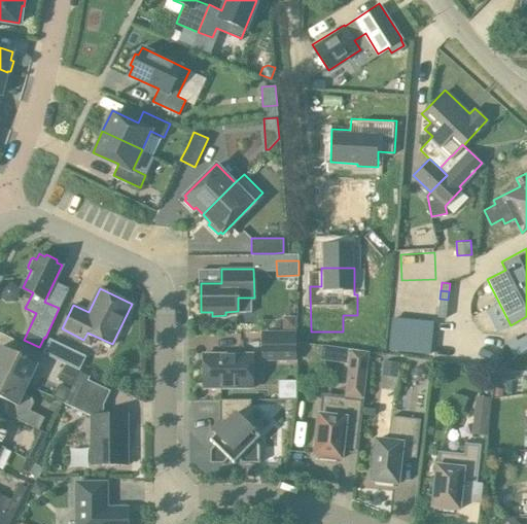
[(448,300),(440,299),(438,307),(447,308),(448,300)]
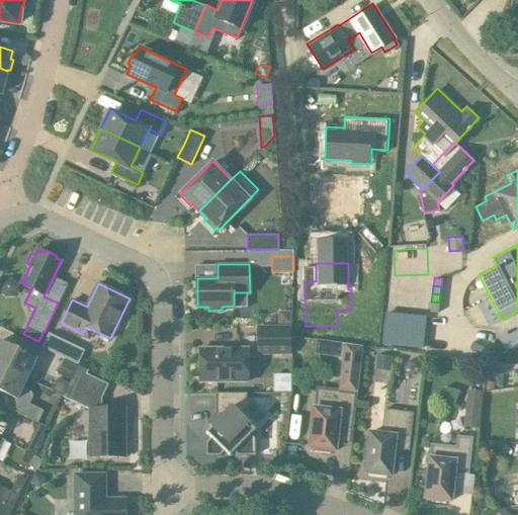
[(430,310),(438,311),(439,303),(431,302),(430,310)]
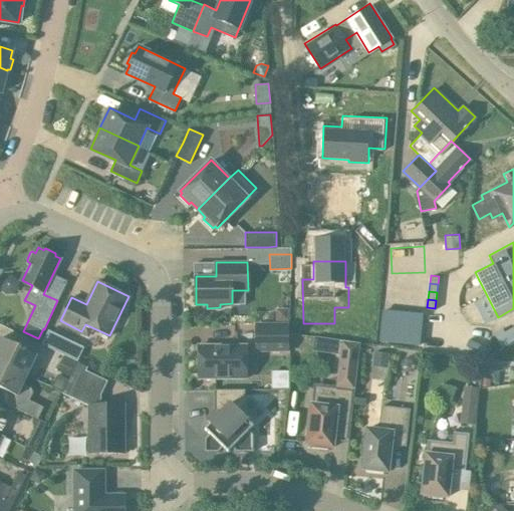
[(277,307),(277,319),(289,319),(289,307),(277,307)]
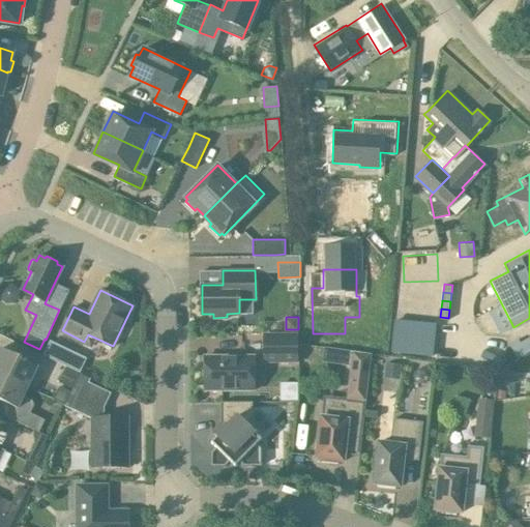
[(432,353),(435,321),(394,317),(391,350),(432,353)]
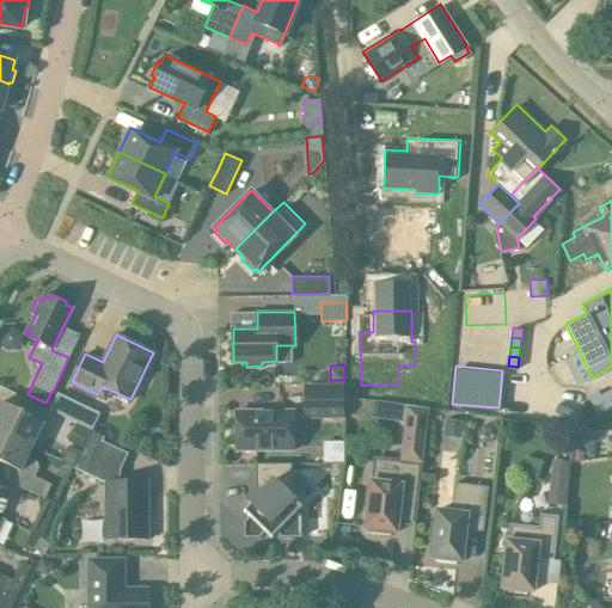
[(344,382),(303,381),(303,417),(344,417),(344,382)]
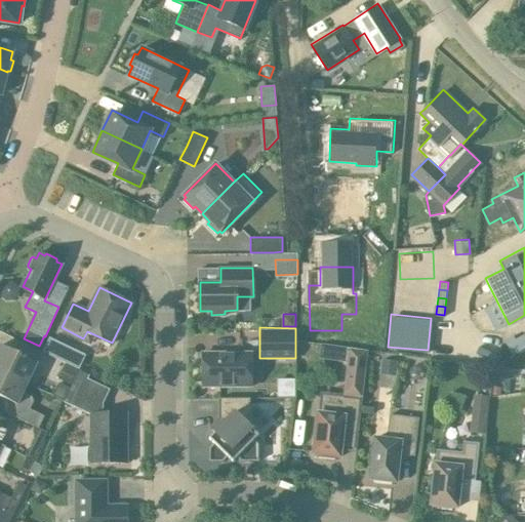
[(513,335),(505,339),(513,354),(520,350),(515,338),(513,335)]
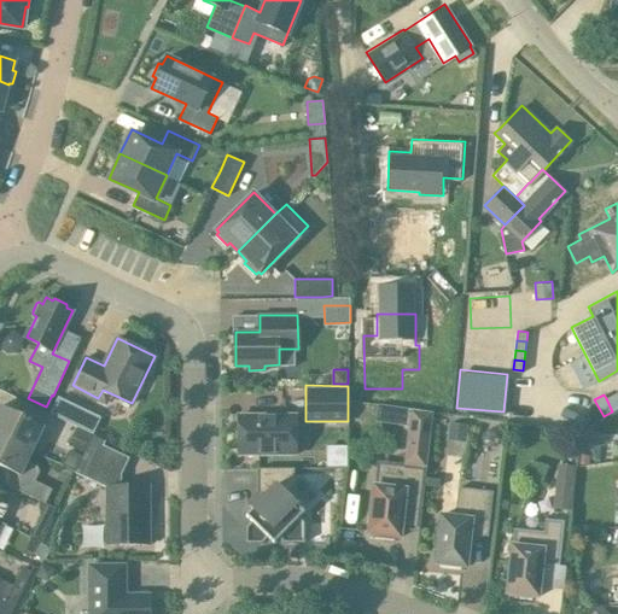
[(58,397),(51,413),(66,420),(70,411),(74,405),(58,397)]
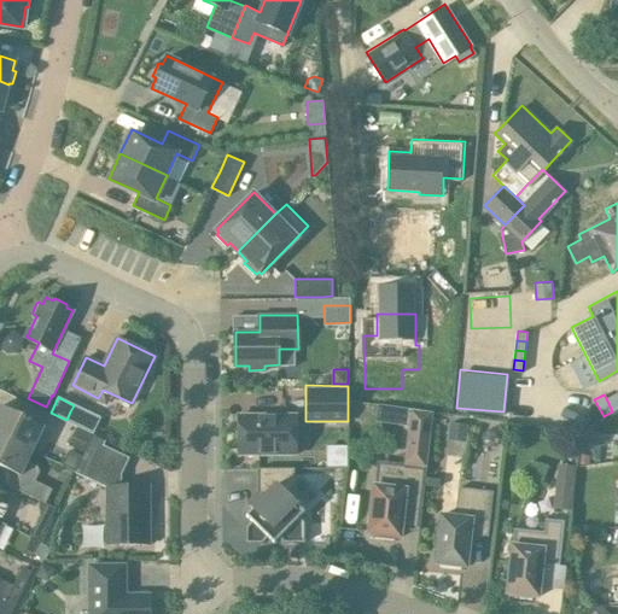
[(0,433),(33,450),(45,426),(1,405),(0,407),(0,433)]
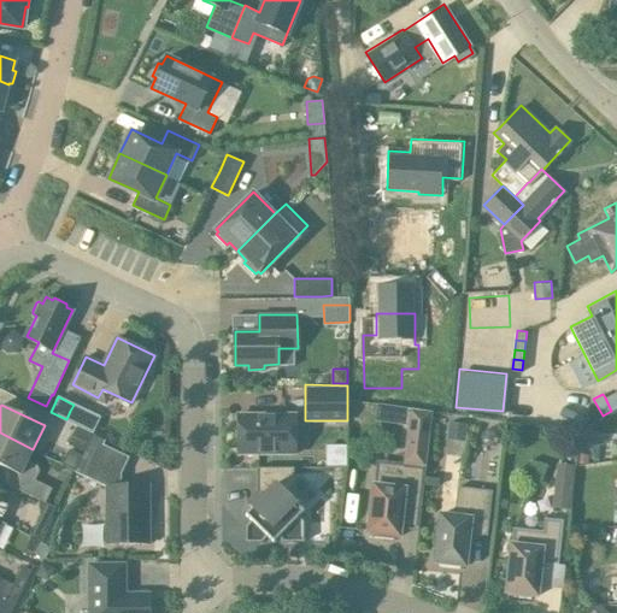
[(433,408),(409,406),(407,422),(410,423),(406,461),(378,458),(370,540),(375,540),(375,543),(397,546),(397,542),(401,542),(405,510),(423,512),(427,472),(425,472),(433,408)]
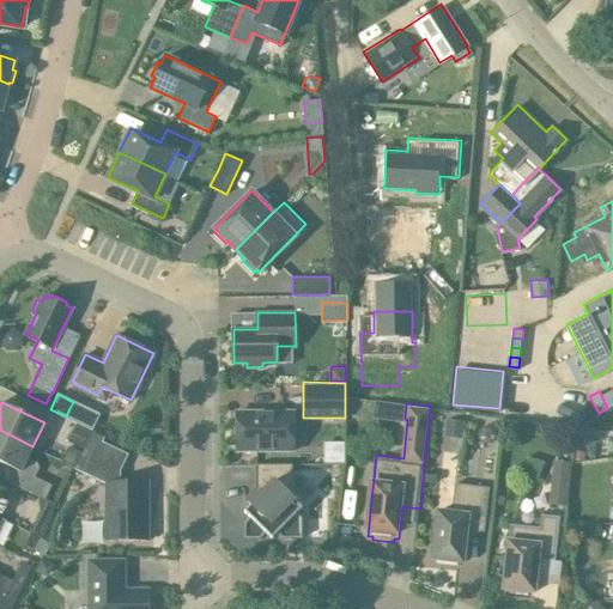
[(295,449),(293,410),(236,412),(237,450),(295,449)]
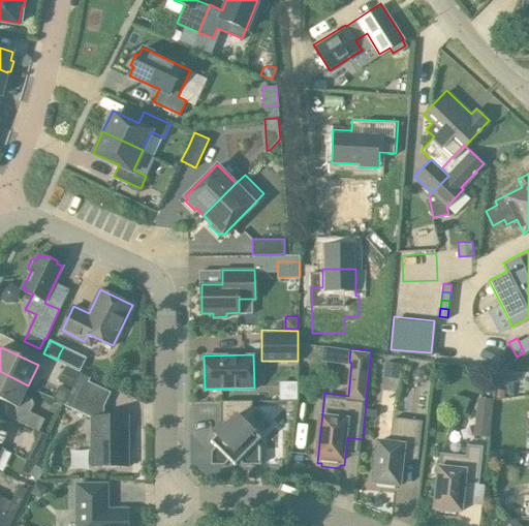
[(385,361),(384,375),(400,377),(402,363),(385,361)]
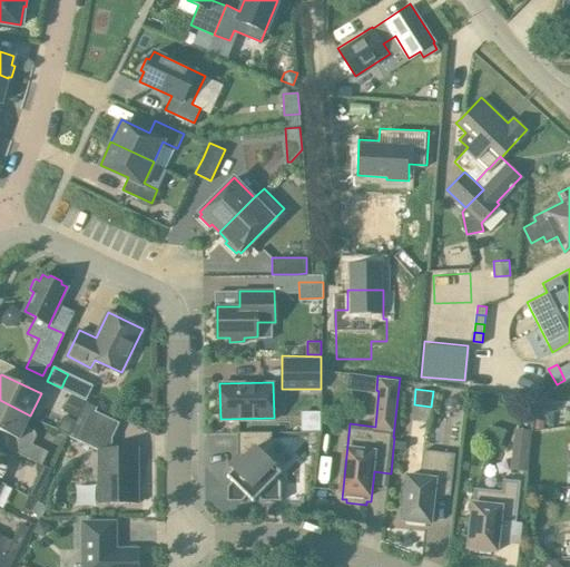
[(85,399),(70,392),(62,409),(76,416),(85,399)]
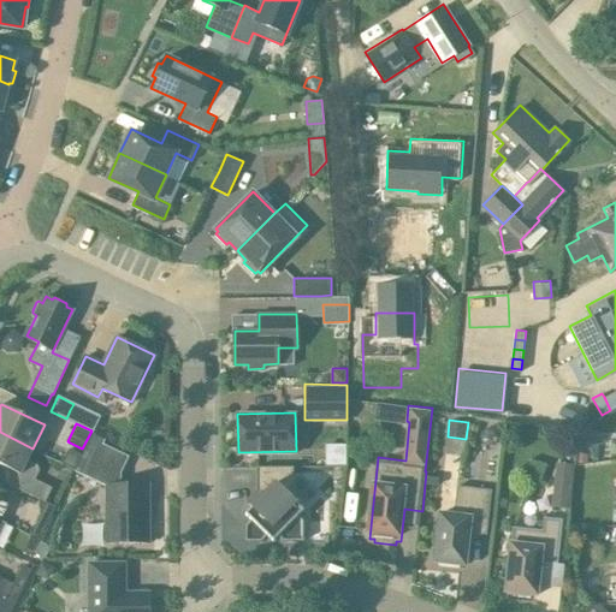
[(481,432),(480,435),(481,439),(485,443),(489,444),(492,443),(496,440),(497,435),(496,432),(493,428),(489,427),(485,428),(481,432)]
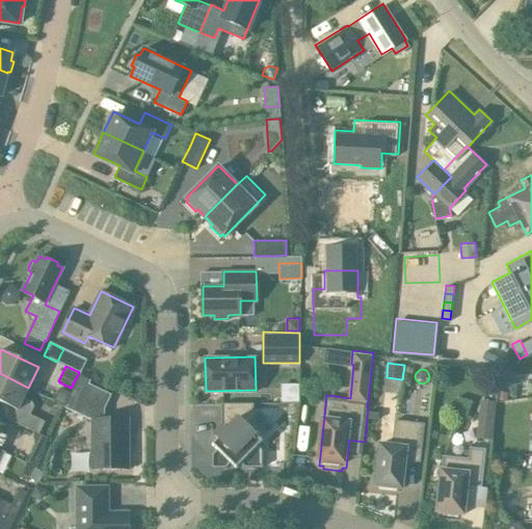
[(28,388),(0,373),(0,399),(4,402),(5,416),(33,430),(38,431),(45,420),(30,413),(33,404),(32,400),(25,396),(28,388)]
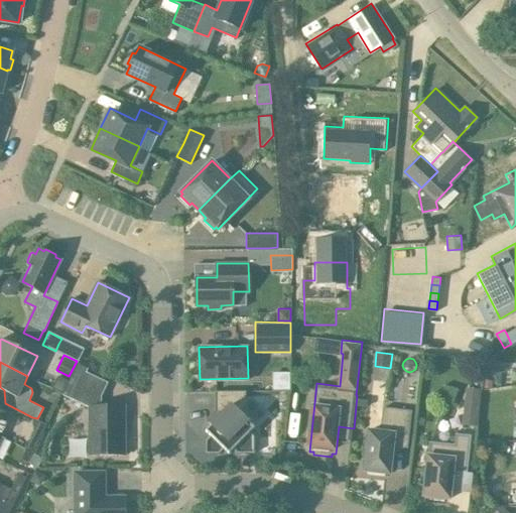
[(61,393),(74,398),(90,406),(90,455),(126,454),(125,405),(102,405),(102,395),(109,382),(87,371),(89,367),(77,362),(69,380),(62,392),(61,393)]
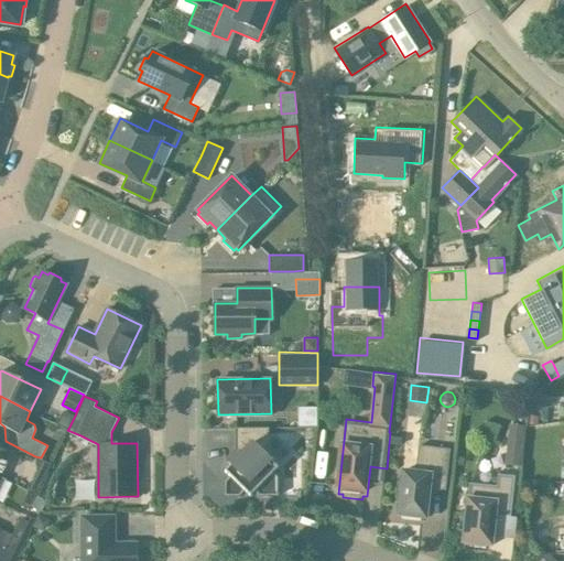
[(300,403),(300,422),(317,423),(317,403),(300,403)]
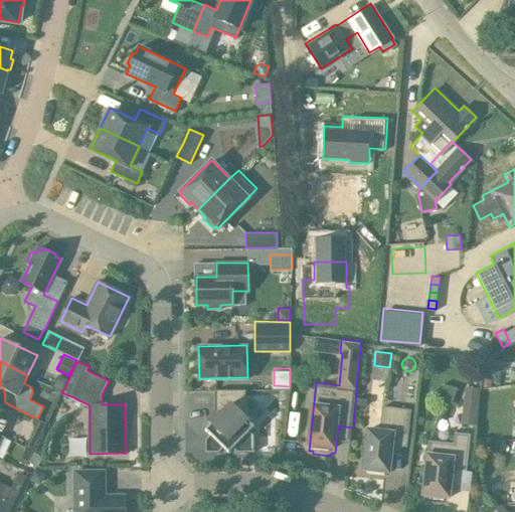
[(57,374),(51,386),(62,391),(68,379),(57,374)]
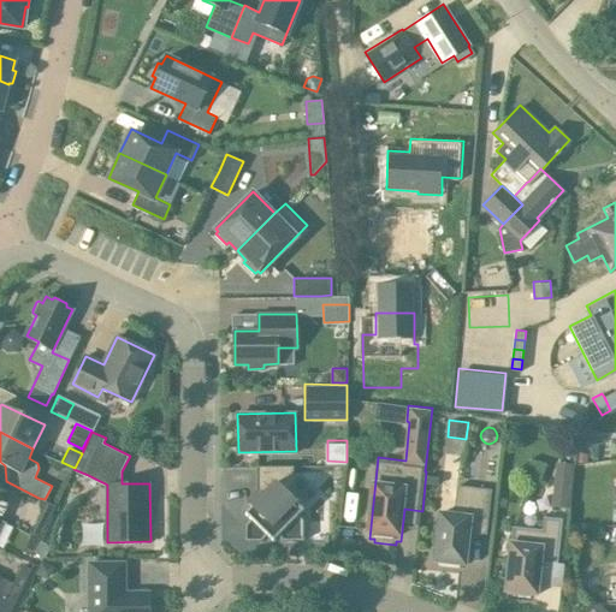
[(587,462),(588,453),(579,452),(578,462),(587,462)]
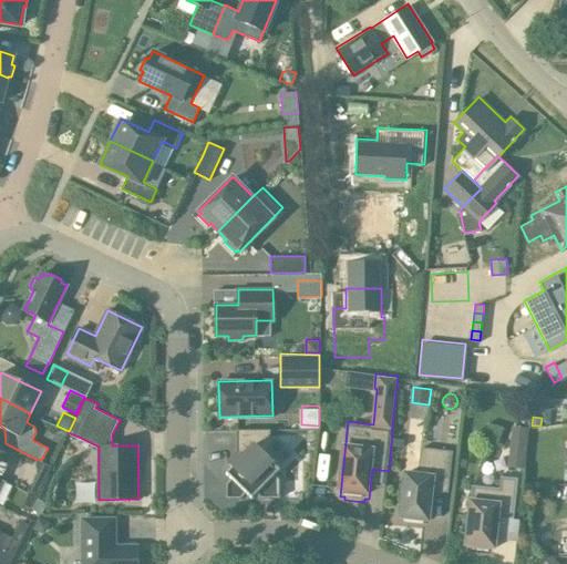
[(272,441),(270,429),(237,429),(237,454),(228,462),(233,467),(226,472),(232,478),(229,491),(229,496),(241,496),(246,492),(251,496),(256,492),(260,498),(282,496),(281,485),(277,481),(281,477),(259,455),(272,441)]
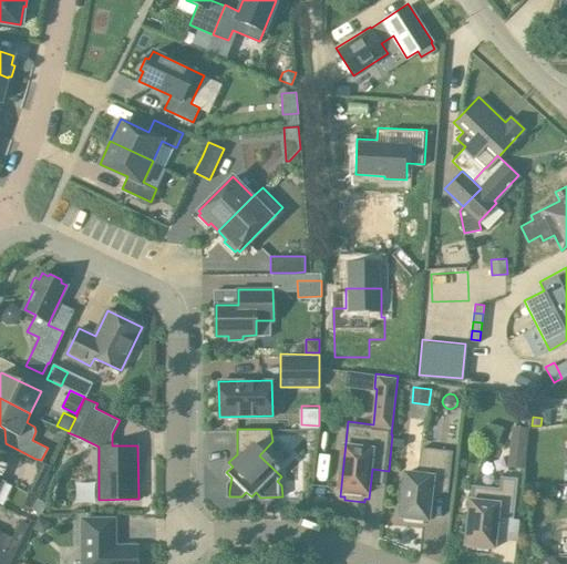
[(404,472),(399,516),(403,516),(403,520),(425,522),(425,519),(430,520),(433,490),(447,491),(452,449),(420,445),(418,473),(404,472)]
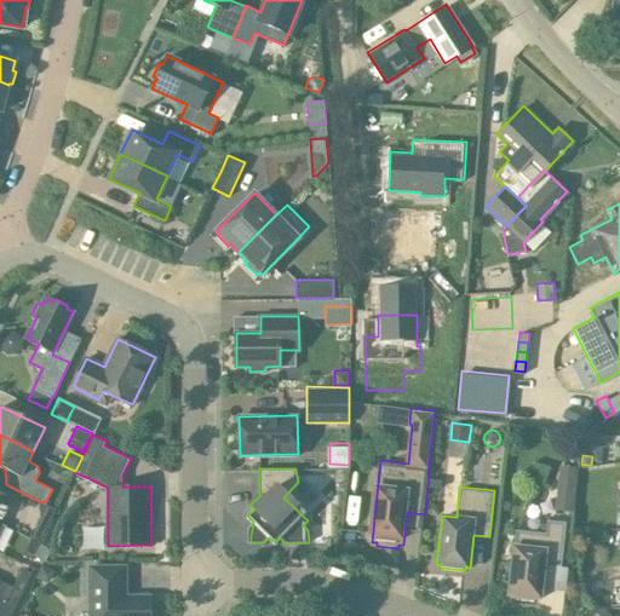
[(573,510),(575,488),(557,487),(556,508),(573,510)]
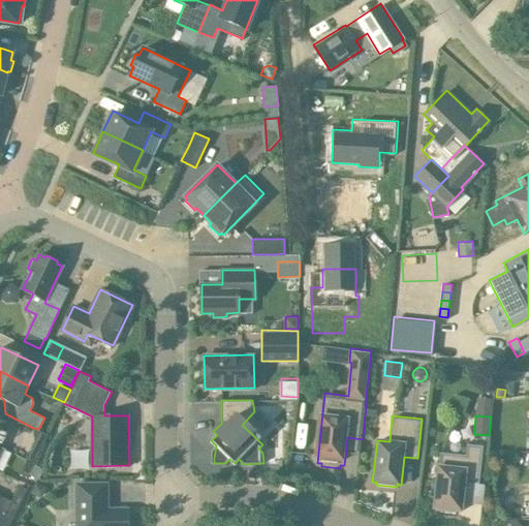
[(34,442),(27,458),(34,461),(42,446),(34,442)]
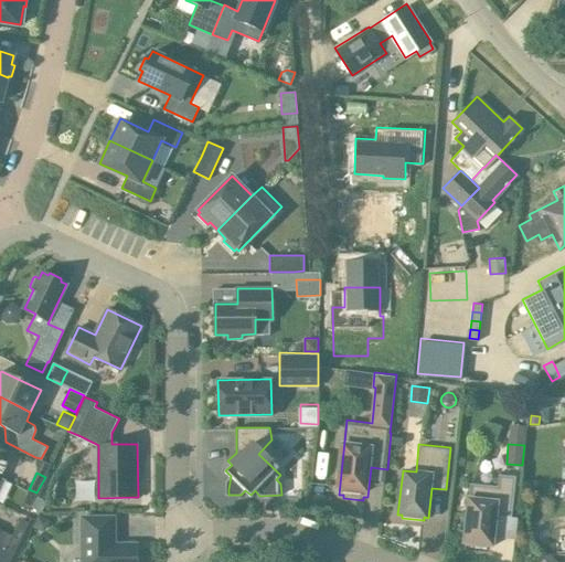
[(470,483),(465,543),(469,543),(468,547),(489,549),(489,545),(493,545),(493,539),(496,519),(511,521),(516,475),(499,474),(498,485),(470,483)]
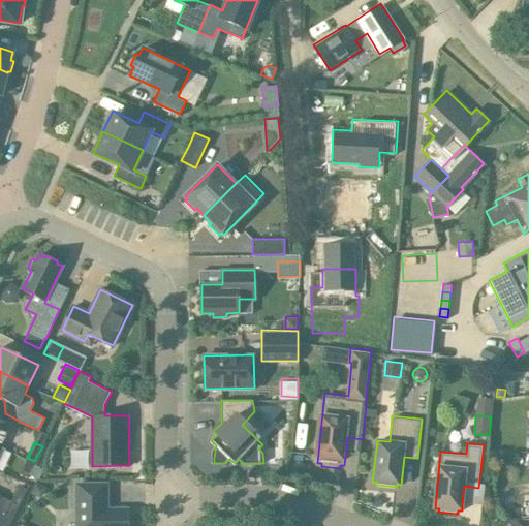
[(33,463),(34,461),(27,458),(20,472),(27,476),(29,473),(33,463)]
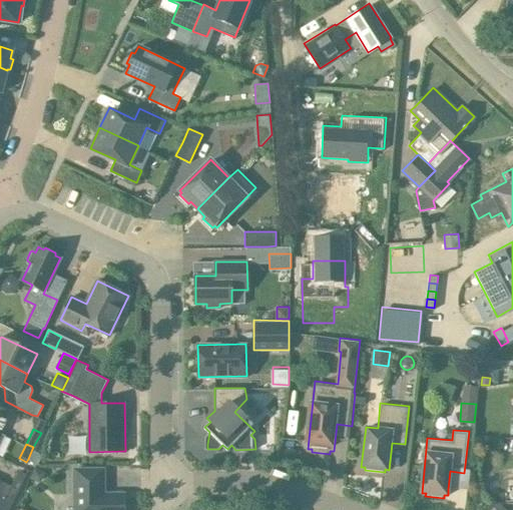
[(32,449),(28,459),(38,464),(41,458),(39,452),(32,449)]
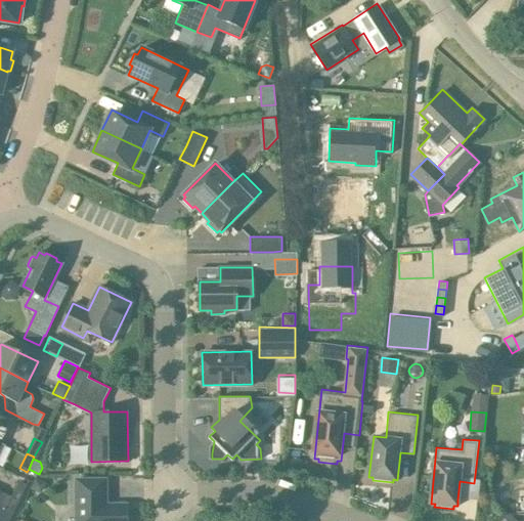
[(37,477),(33,486),(41,489),(45,481),(37,477)]
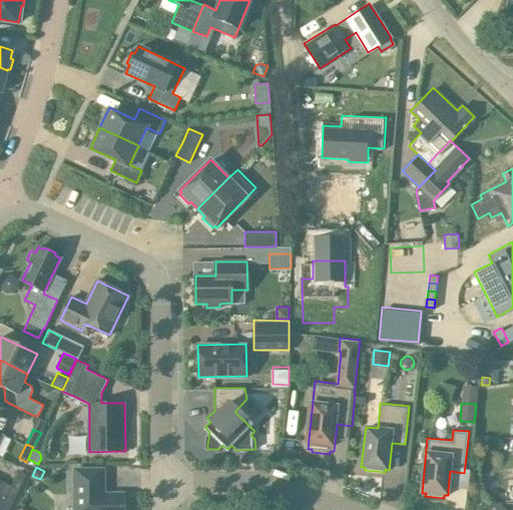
[(104,493),(104,468),(75,469),(74,509),(124,509),(125,493),(104,493)]
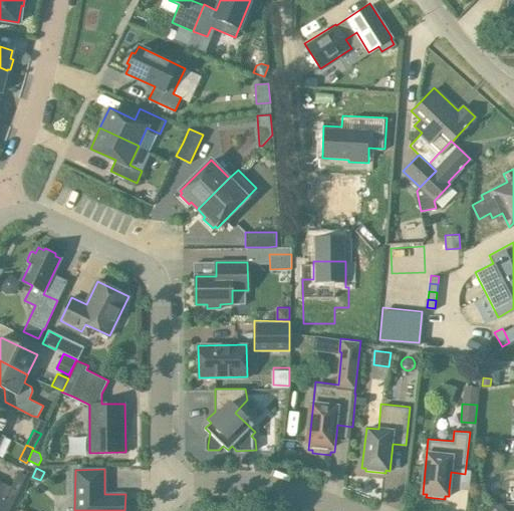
[(12,485),(19,489),(26,474),(19,471),(12,485)]
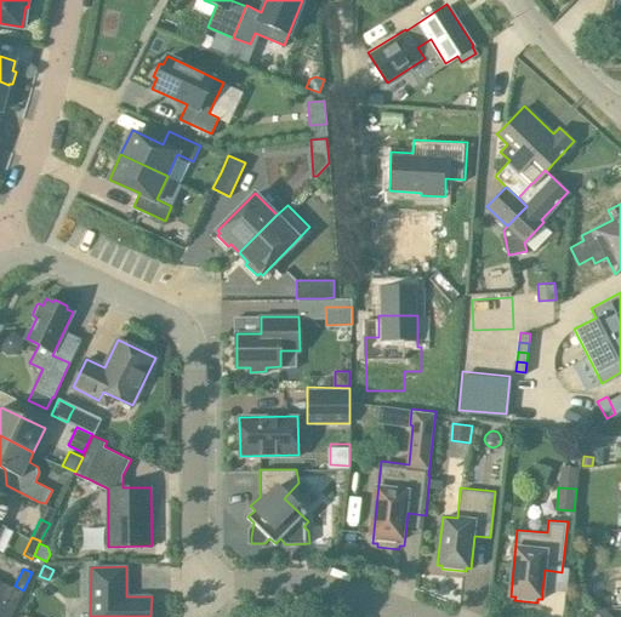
[(0,595),(9,599),(17,604),(23,590),(15,586),(0,578),(0,595)]
